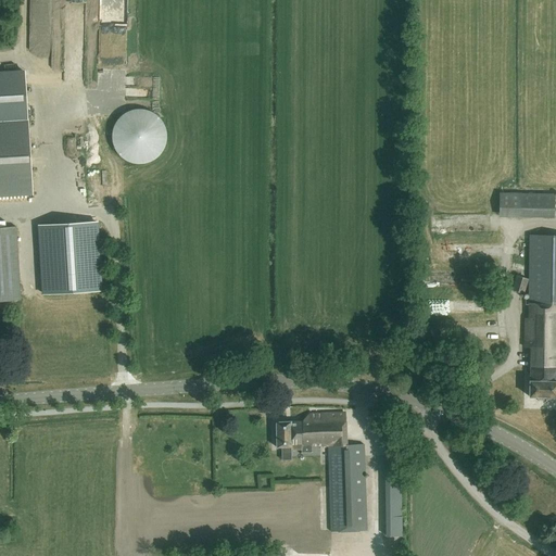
[(36,28),(53,29),(54,3),(36,3),(36,28)]
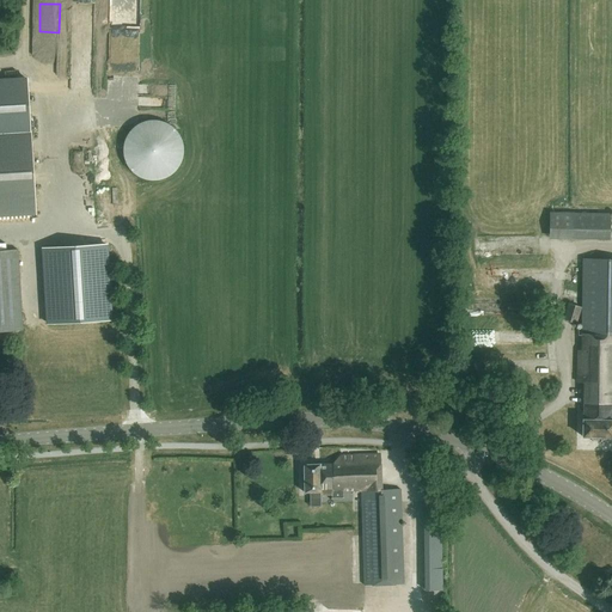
[(83,61),(83,74),(96,73),(96,60),(83,61)]
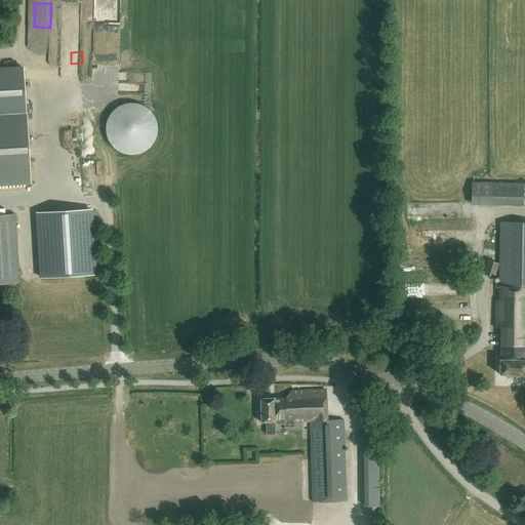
[(24,68),(0,69),(0,184),(31,183),(27,119),(27,114),(24,68)]
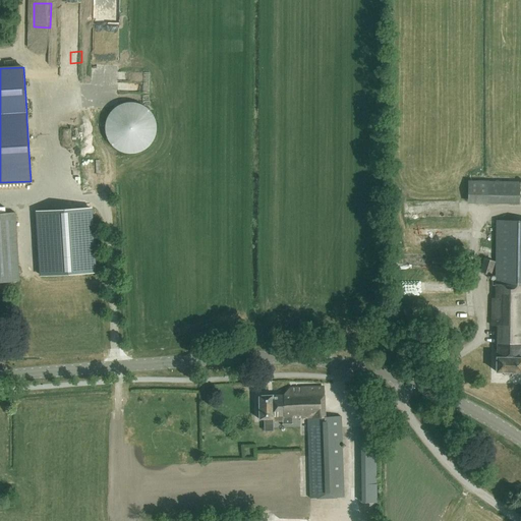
[(405,175),(403,169),(397,172),(400,178),(405,175)]
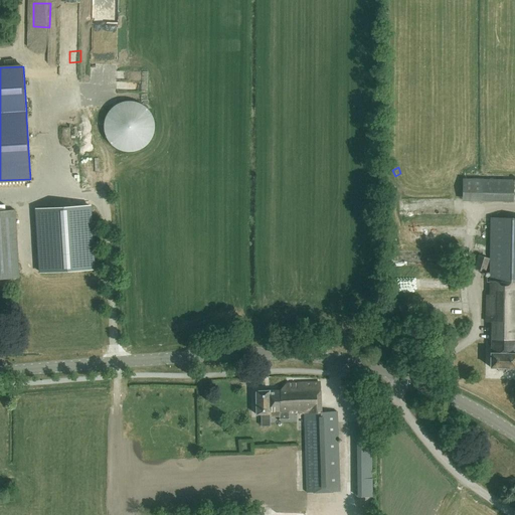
[(513,179),(463,179),(462,201),(513,202),(513,179)]
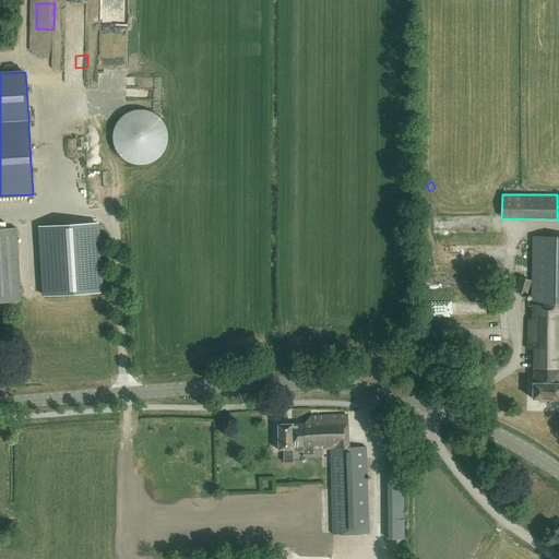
[(96,223),(39,226),(44,296),(100,293),(96,223)]
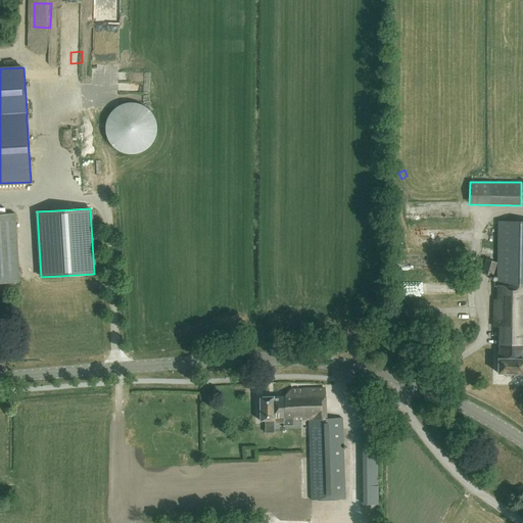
[(0,283),(20,282),(14,212),(0,214),(0,283)]
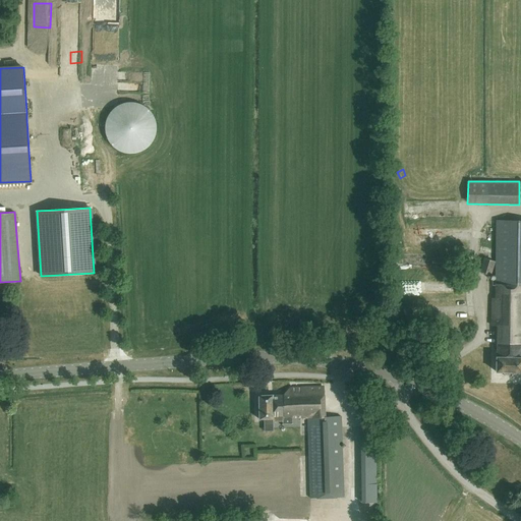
[(520,220),(495,220),(495,262),(483,257),(480,269),(479,272),(490,276),(495,265),(495,298),(490,298),(490,327),(497,326),(496,372),(520,372),(520,220)]
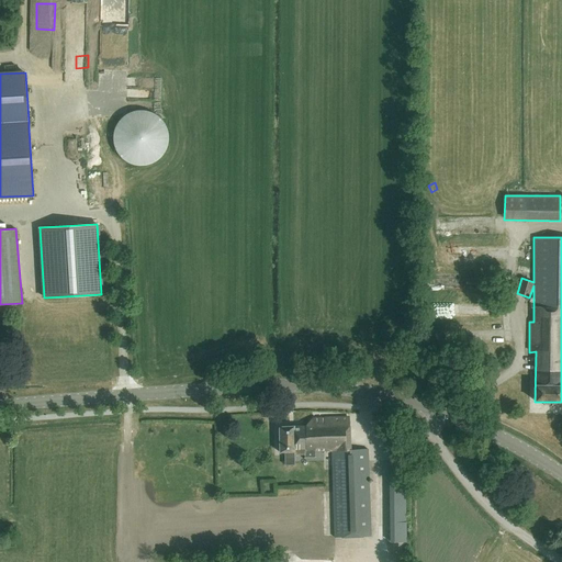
[(283,452),(293,452),(293,454),(304,454),(304,458),(314,458),(314,451),(332,450),(335,537),(371,536),(367,449),(349,450),(348,417),(312,419),(305,426),(278,427),(279,452),(283,452)]
